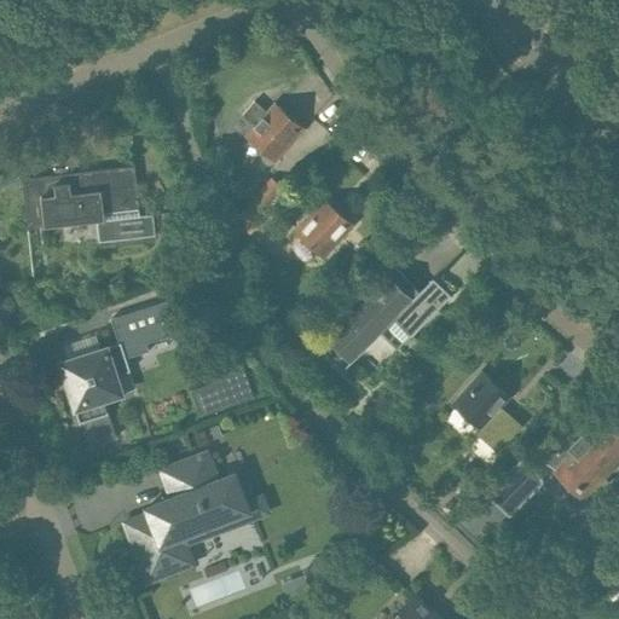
[(246,111),(235,122),(276,158),(261,175),(285,196),(322,155),(299,136),(301,132),(294,125),(291,127),(283,120),(288,115),(278,106),(276,109),(260,94),(249,106),(248,105),(244,110),(246,111)]
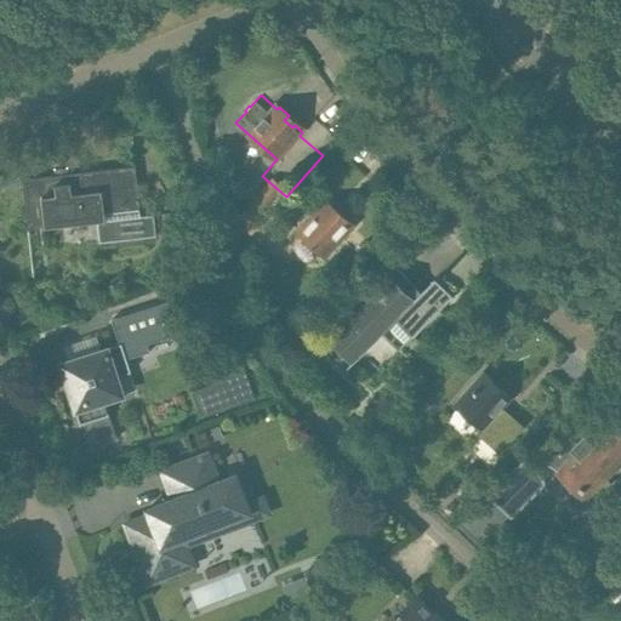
[(141,215),(136,165),(23,178),(26,206),(43,204),(45,226),(104,220),(107,239),(157,233),(154,214),(141,215)]
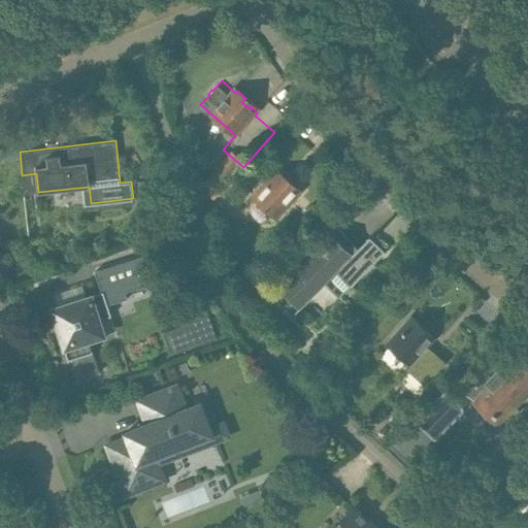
[(301,191),(277,169),(252,198),(276,219),(301,191)]
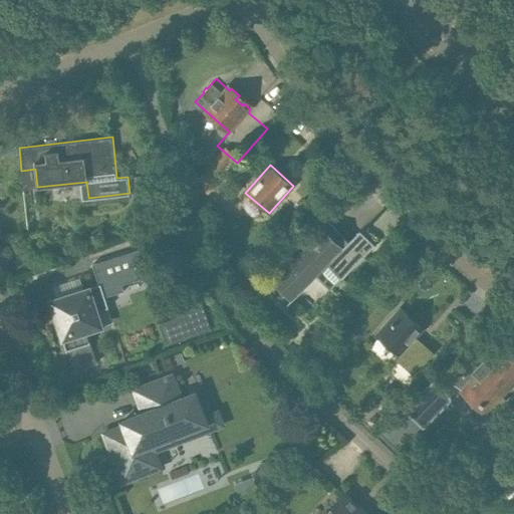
[(152,175),(135,176),(137,193),(154,191),(152,175)]
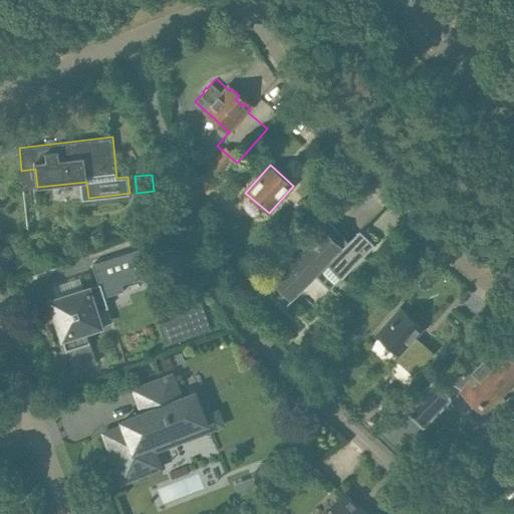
[(202,188),(209,194),(220,182),(213,175),(202,188)]
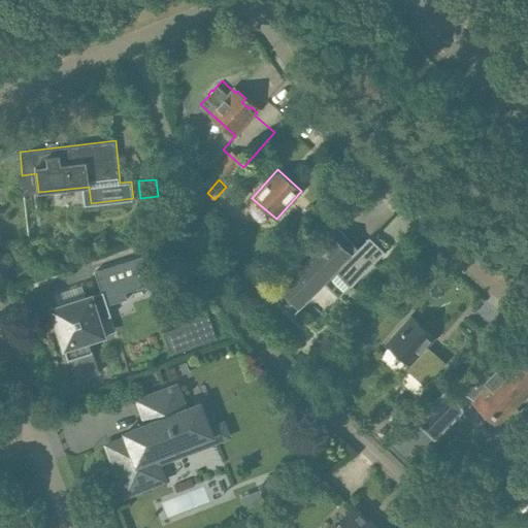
[(333,234),(279,289),(300,309),(338,271),(353,286),(386,252),(370,236),(353,254),(333,234)]
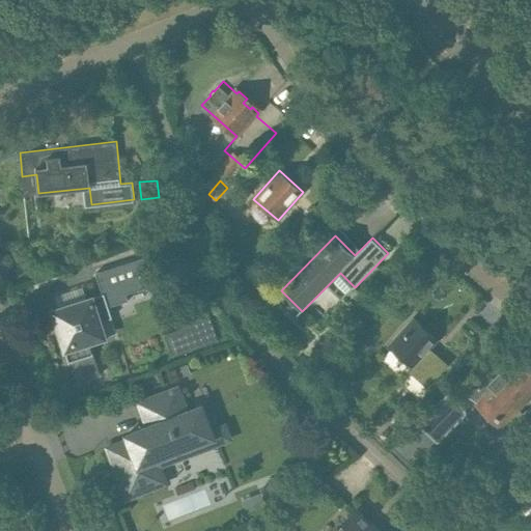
[(102,294),(52,310),(68,362),(73,361),(79,382),(100,375),(89,343),(107,338),(102,322),(112,317),(109,307),(129,301),(127,294),(151,286),(143,257),(95,273),(102,294)]
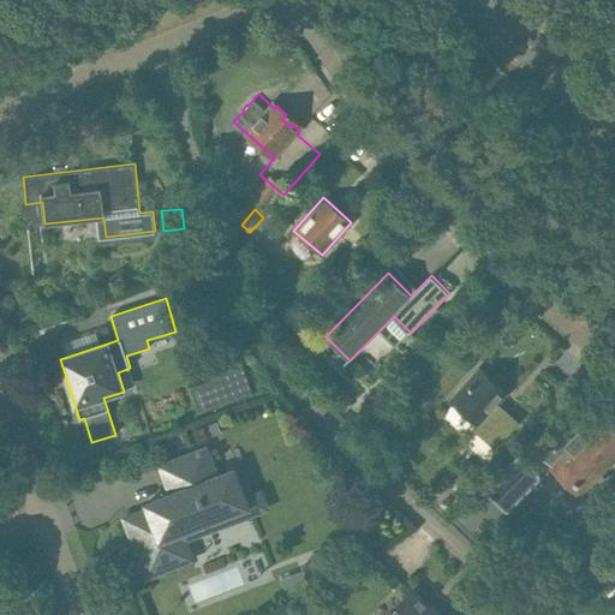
[(252,393),(234,345),(207,356),(215,377),(190,387),(199,413),(252,393)]
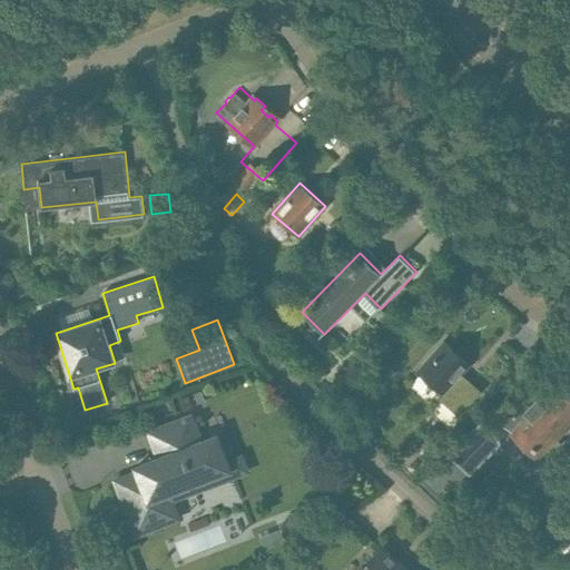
[(430,357),(418,371),(443,393),(440,397),(458,414),(479,391),(461,374),(470,364),(444,341),(430,357)]
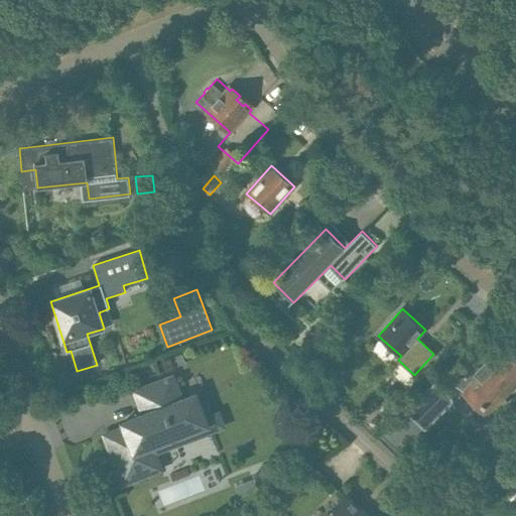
[(485,341),(485,342),(450,377),(449,378),(449,380),(449,381),(450,382),(464,391),(465,391),(467,391),(468,391),(469,390),(491,410),(515,384),(515,356),(507,348),(499,355),(490,342),(489,341),(488,341),(487,341),(486,341),(485,341)]
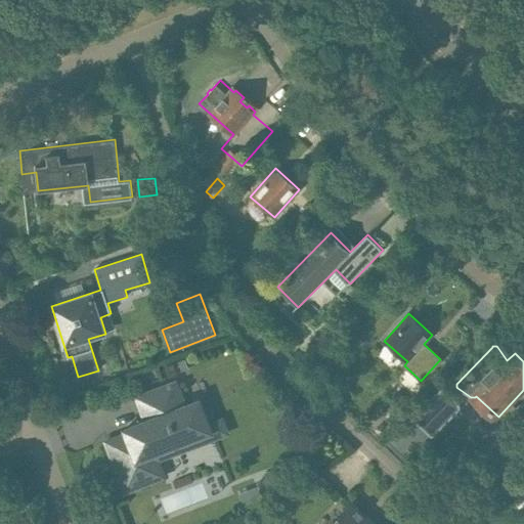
[(123,432),(102,440),(123,494),(167,478),(159,455),(214,434),(201,397),(185,403),(176,379),(132,395),(141,420),(121,428),(123,432)]
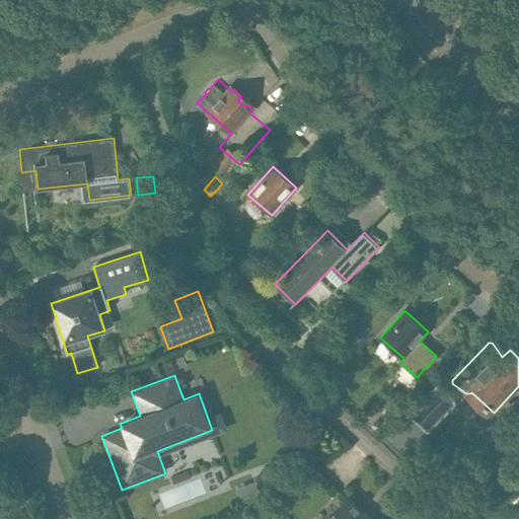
[(439,382),(438,383),(409,415),(428,433),(454,405),(455,404),(455,402),(455,401),(455,400),(443,383),(442,382),(440,382),(439,382)]
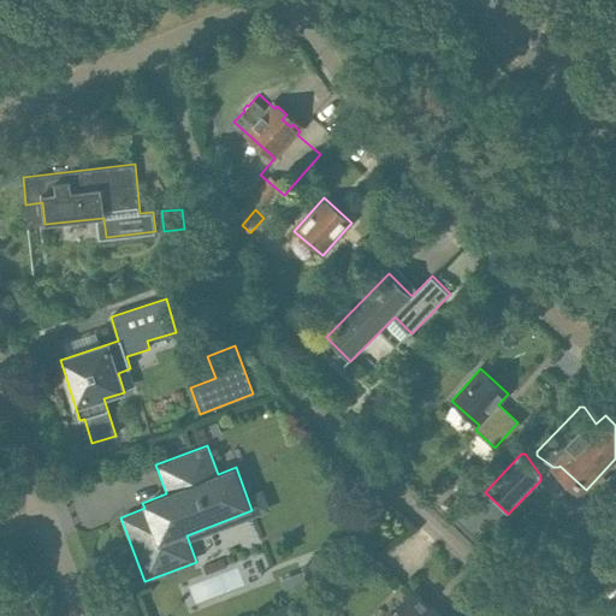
[(544,593),(551,599),(564,585),(557,578),(544,593)]
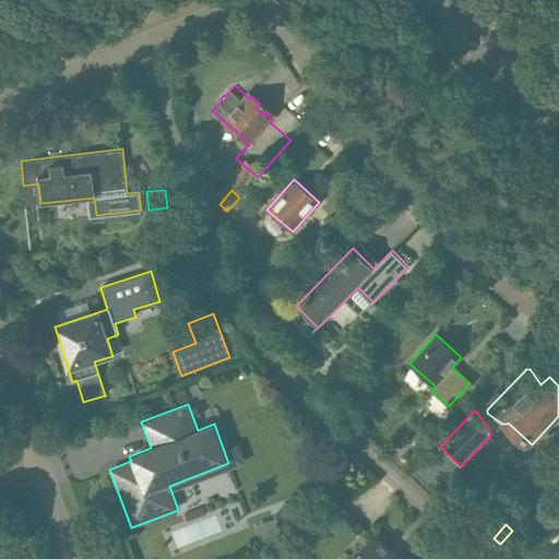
[(512,531),(500,544),(508,550),(520,537),(512,531)]
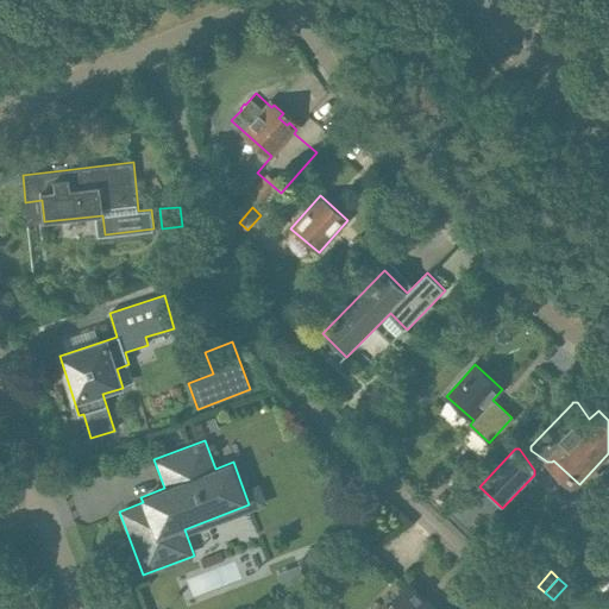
[(433,608),(409,585),(385,608),(433,608)]
